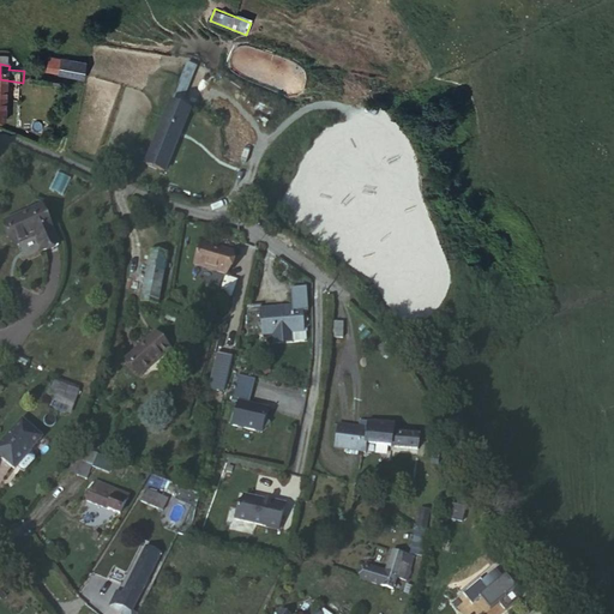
[(62,77),(64,85),(84,82),(83,73),(62,77)]
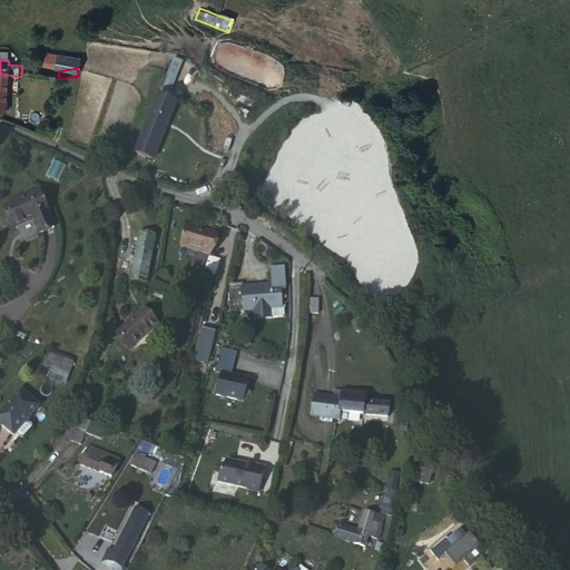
[(21,77),(7,75),(1,120),(17,123),(21,77)]
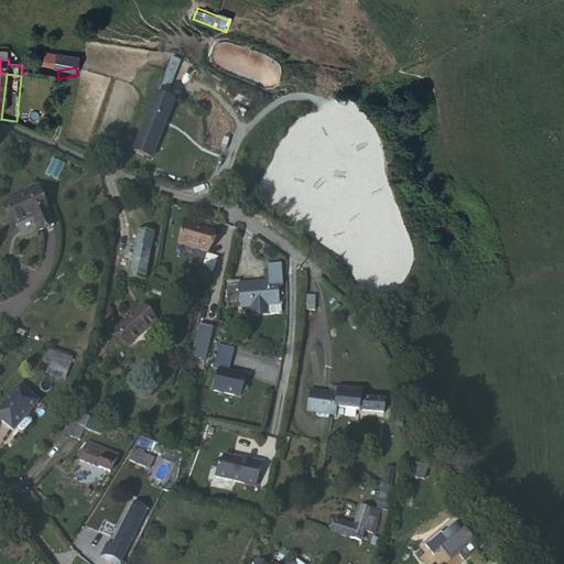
[(183,110),(164,104),(158,122),(158,123),(145,160),(163,166),(175,130),(176,130),(183,110)]
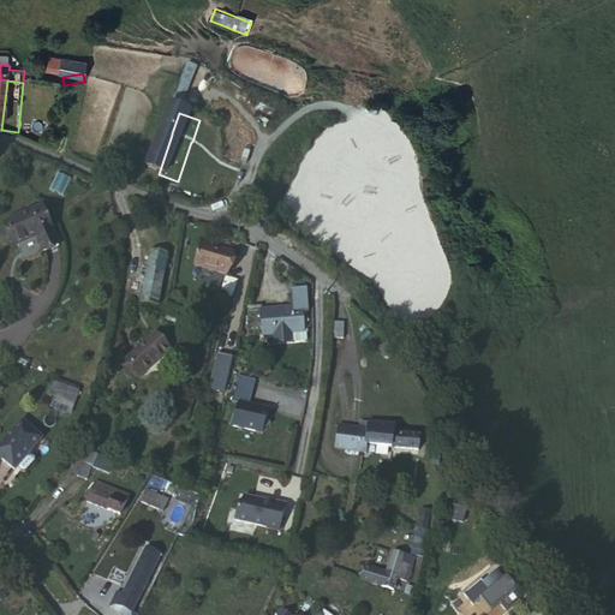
[(40,207),(3,220),(12,244),(33,237),(37,248),(53,242),(40,207)]
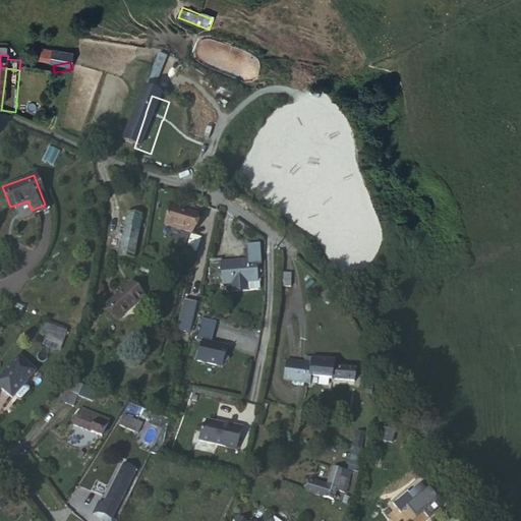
[(180,208),(172,206),(166,225),(194,234),(199,214),(180,208)]
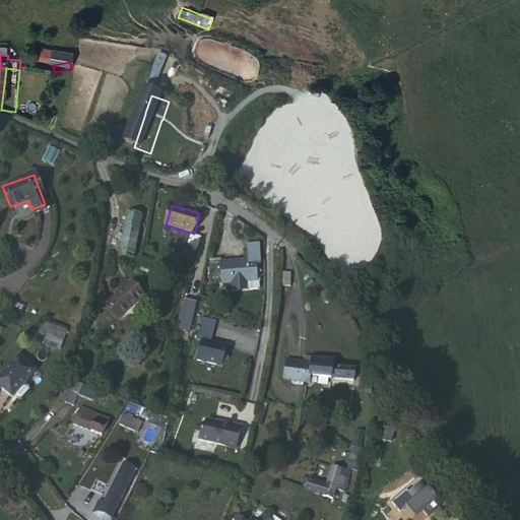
[(142,217),(127,214),(118,256),(134,259),(142,217)]
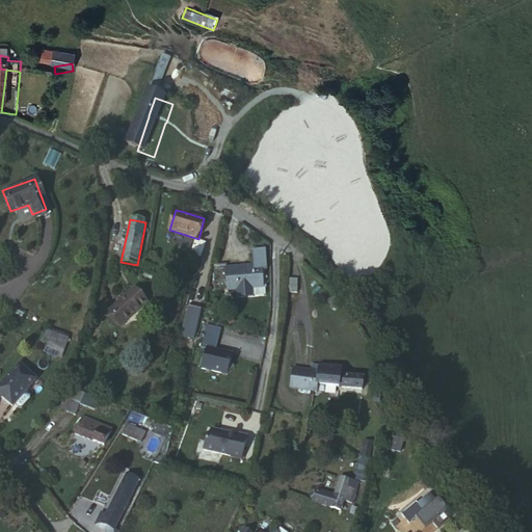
[(227,260),(214,261),(215,287),(236,286),(253,285),(253,286),(263,286),(262,263),(227,264),(227,260)]
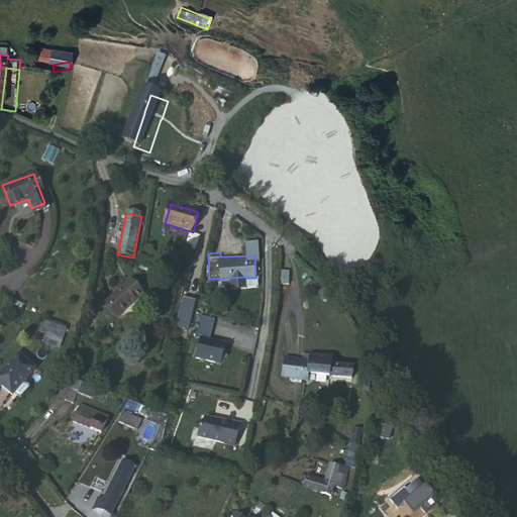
[(245,277),(229,278),(230,286),(246,285),(245,278),(245,277)]
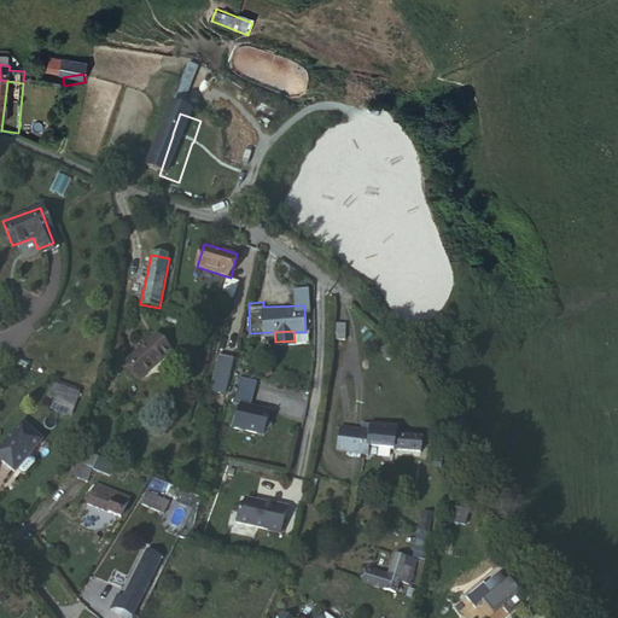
[(155,342),(127,368),(124,372),(140,386),(169,359),(155,342)]
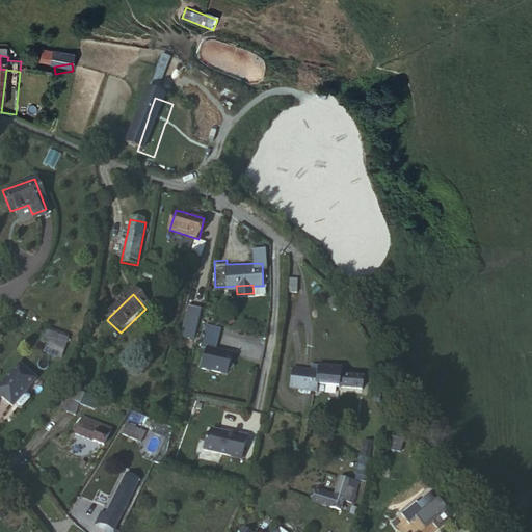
[(318,295),(313,298),(319,308),(323,304),(318,295)]
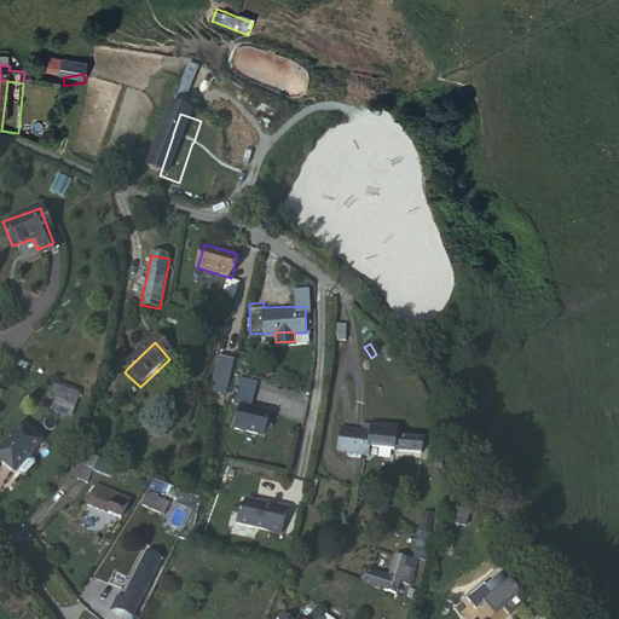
[(235,357),(219,353),(210,388),(226,392),(235,357)]
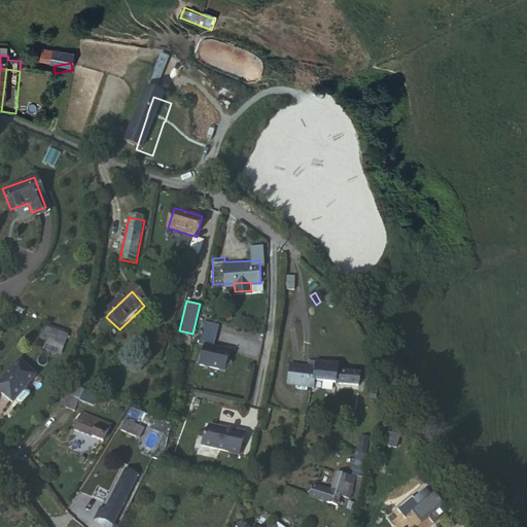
[(217,323),(201,319),(199,324),(202,325),(198,341),(204,343),(199,362),(224,369),(231,361),(226,357),(229,349),(212,345),(217,323)]
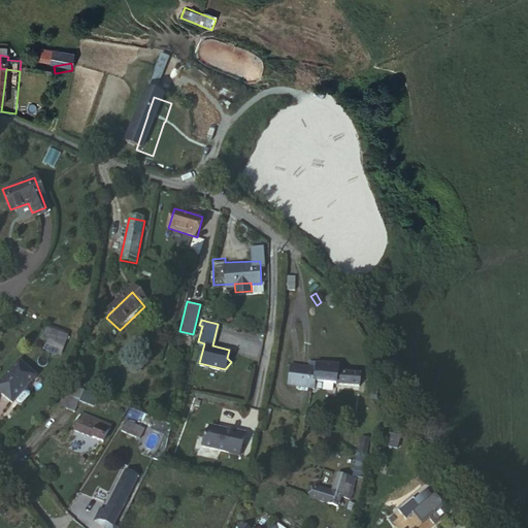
[(45,330),(41,340),(35,338),(27,359),(37,363),(38,360),(55,366),(62,349),(66,337),(45,330)]
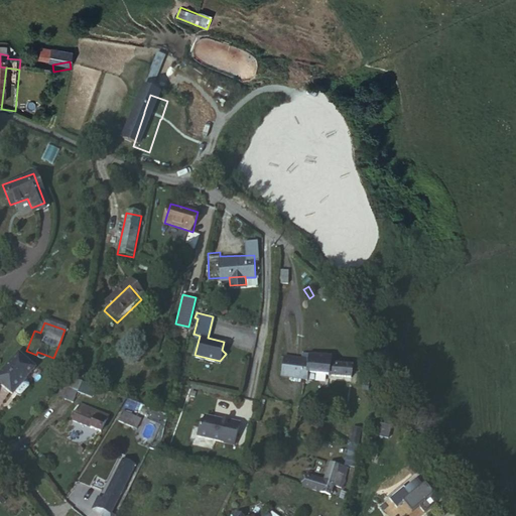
[(314,354),(302,353),(302,359),(281,356),(279,377),(305,380),(306,373),(311,374),(314,354)]
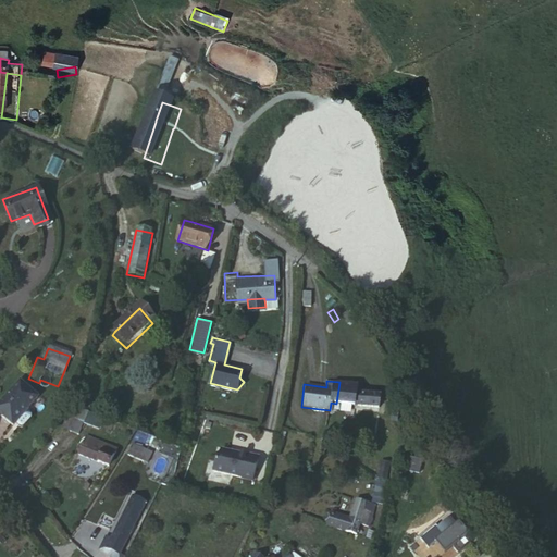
[(356,384),(339,382),(336,404),(354,406),(355,392),(356,384)]
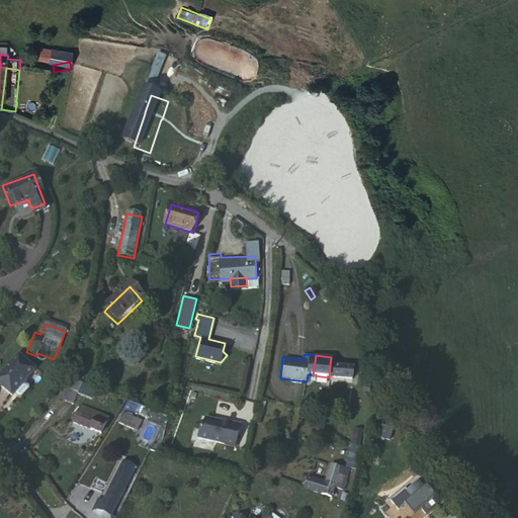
[(33,370),(16,356),(0,374),(0,390),(11,399),(13,397),(19,402),(29,390),(21,382),(33,370)]
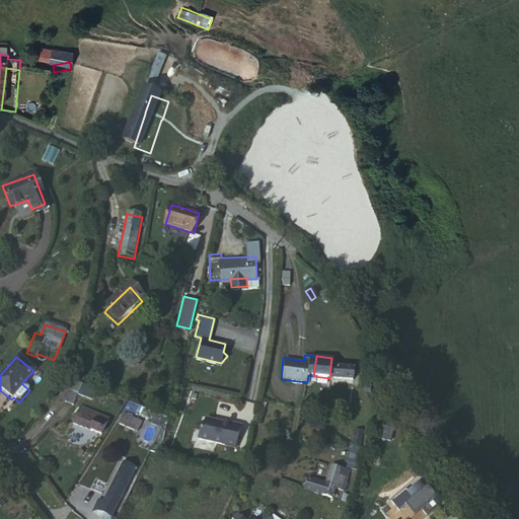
[(357,374),(378,370),(374,362),(356,364),(357,374)]
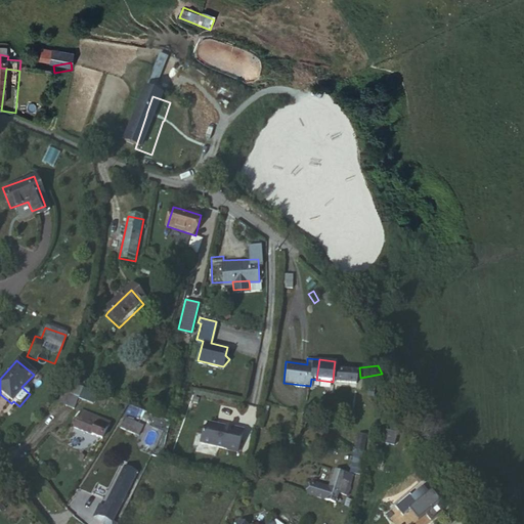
[(334,368),(333,382),(355,384),(356,370),(334,368)]
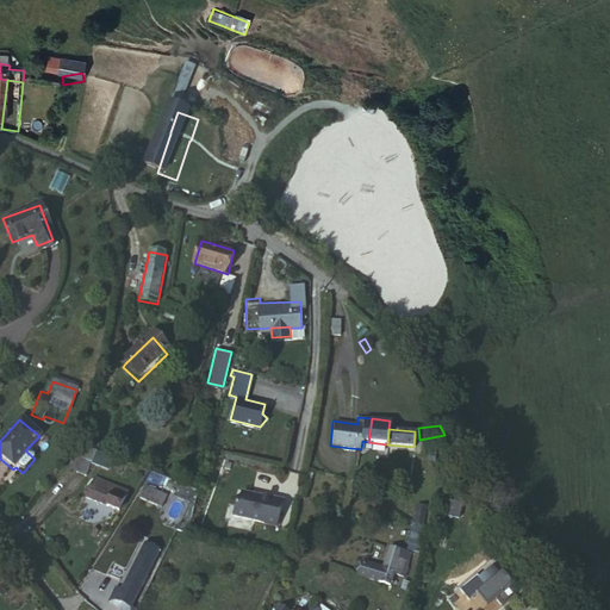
[(81,473),(82,471),(86,464),(87,461),(94,447),(73,437),(68,452),(62,461),(60,464),(81,473)]
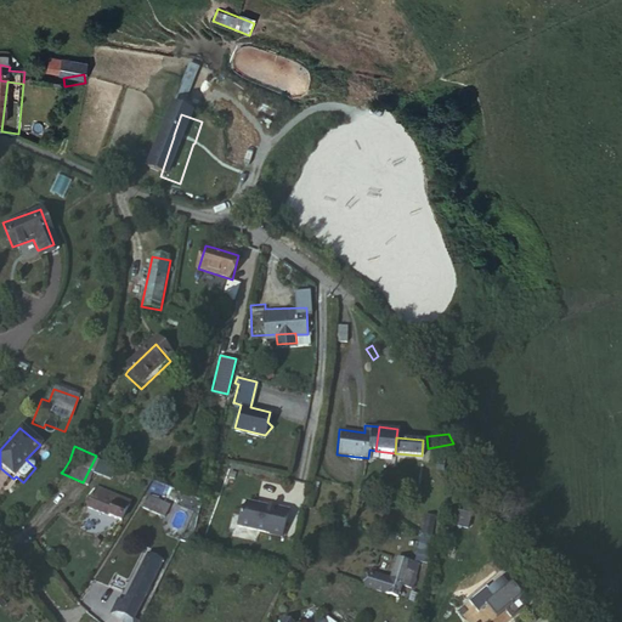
[(114,464),(96,456),(89,470),(108,480),(114,464)]
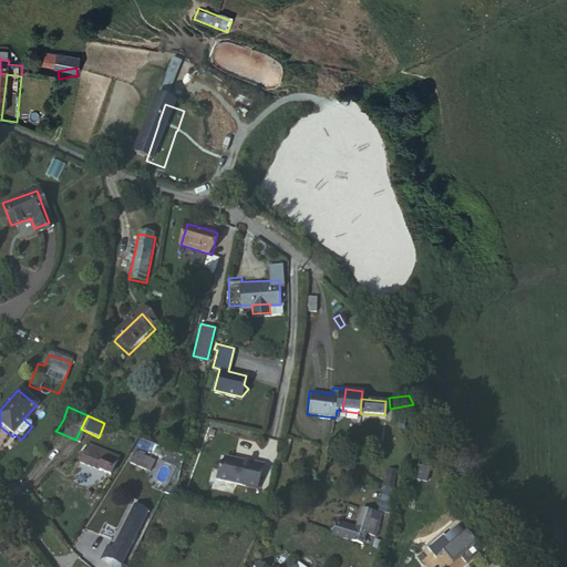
[(81,441),(79,447),(73,460),(79,462),(107,475),(113,462),(115,456),(81,441)]
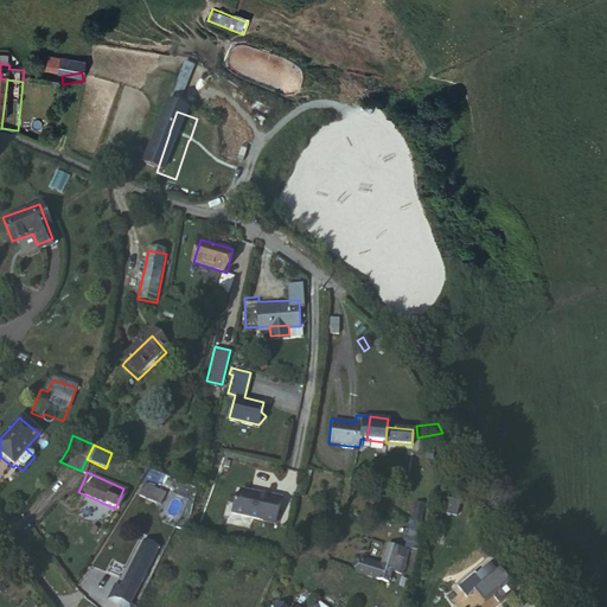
[(140,496),(161,505),(170,491),(147,480),(140,496)]
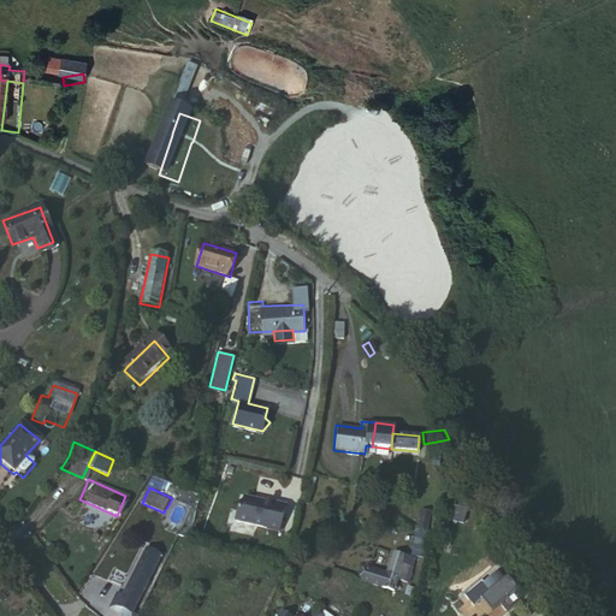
[(272,504),(242,496),(240,505),(237,507),(234,519),(265,528),(265,529),(276,532),(283,507),(272,503),(272,504)]
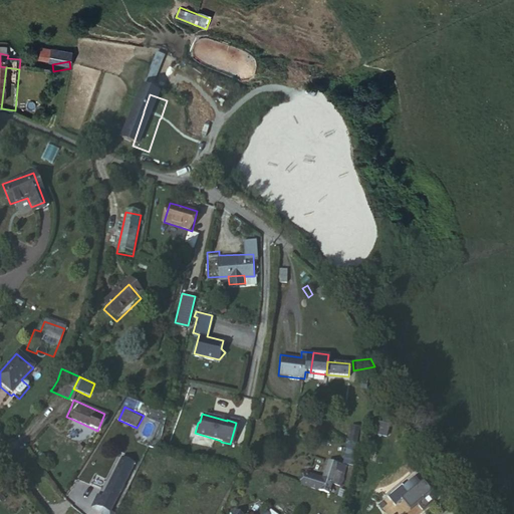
[(348,441),(357,444),(361,429),(351,426),(348,441)]
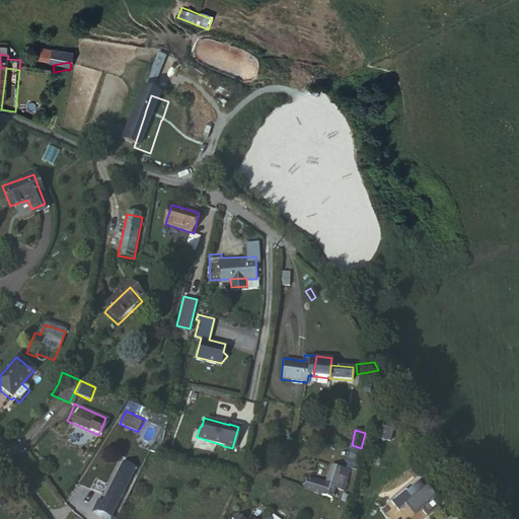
[(359,456),(361,448),(352,445),(349,454),(359,456)]
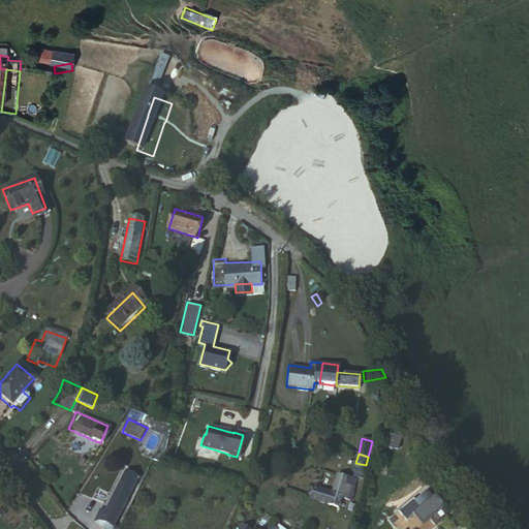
[(365,481),(367,473),(352,470),(350,478),(365,481)]
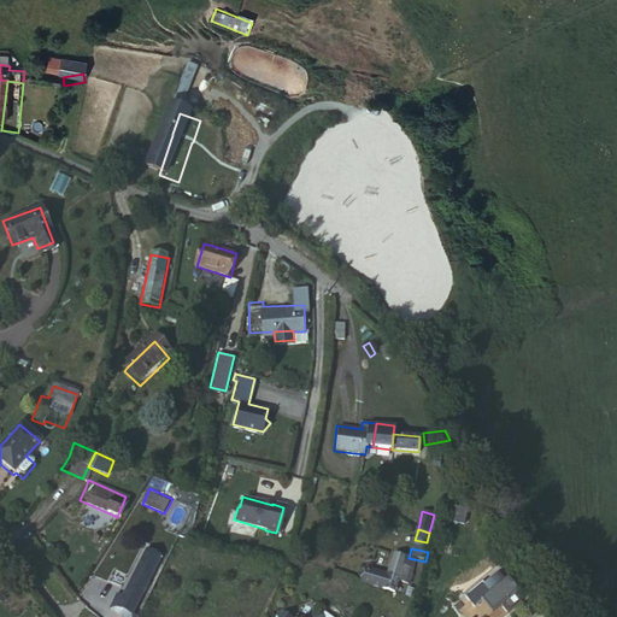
[(146,552),(144,557),(122,600),(125,601),(135,607),(159,558),(146,552)]
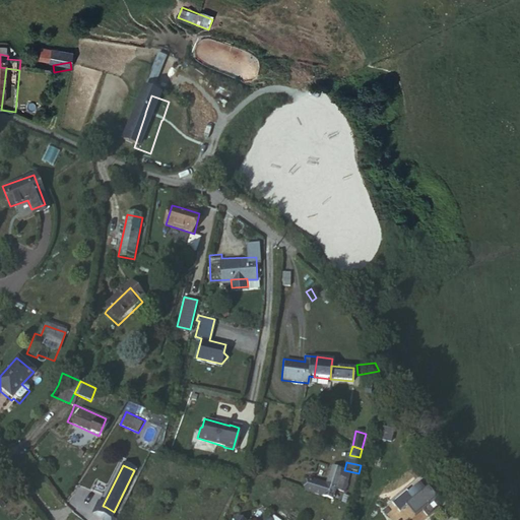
[(305,490),(322,496),(331,499),(335,488),(341,490),(345,475),(339,473),(341,469),(330,466),(325,484),(308,479),(305,490)]
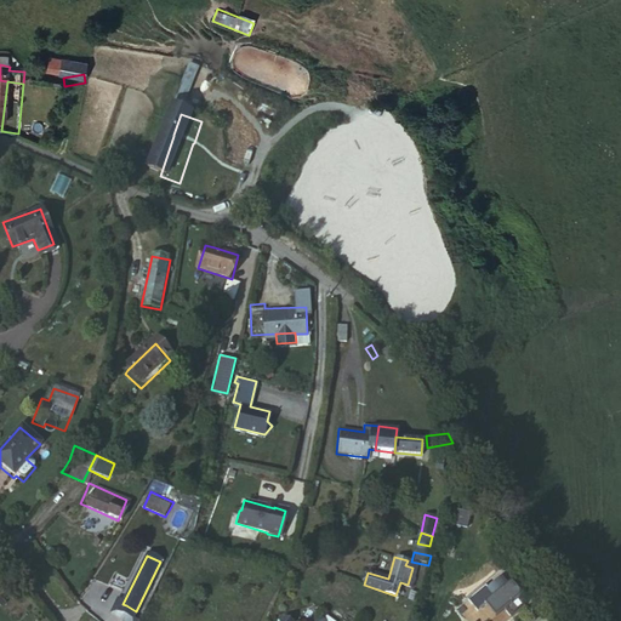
[(494,588),(488,593),(497,605),(503,600),(511,610),(523,599),(517,591),(520,588),(510,576),(506,580),(503,576),(505,575),(500,569),(486,580),(494,588)]
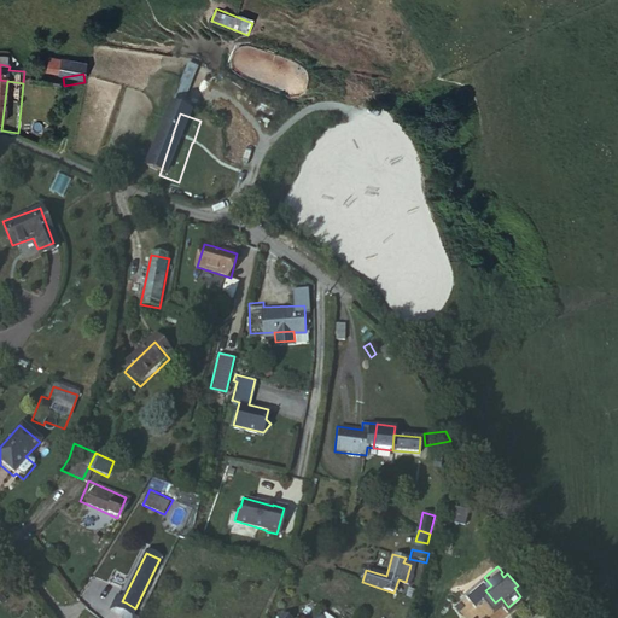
[(145,599),(135,617),(151,617),(158,606),(145,599)]
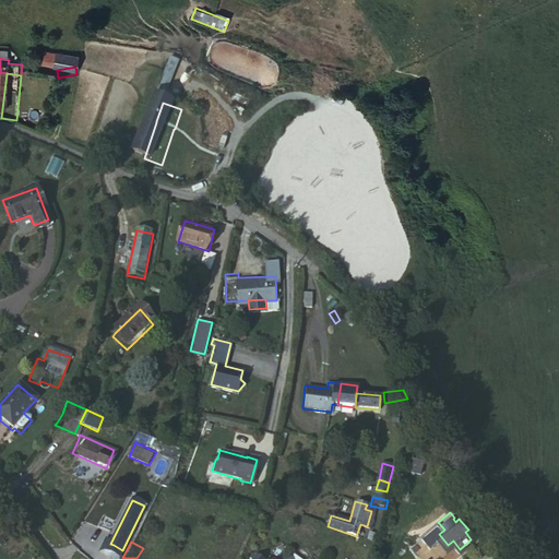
[(122,550),(114,545),(111,551),(120,556),(122,550)]
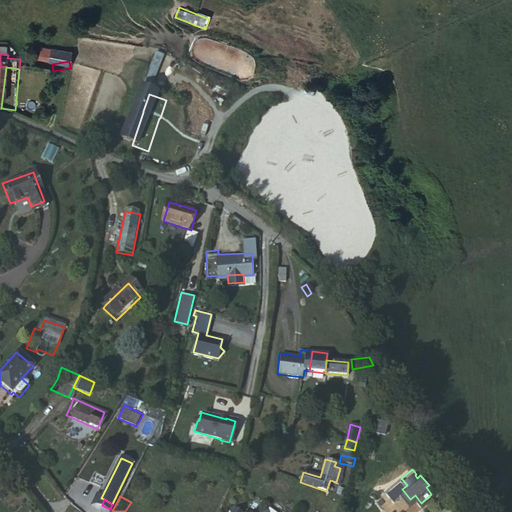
[(136,511),(140,507),(131,502),(125,511),(136,511)]
